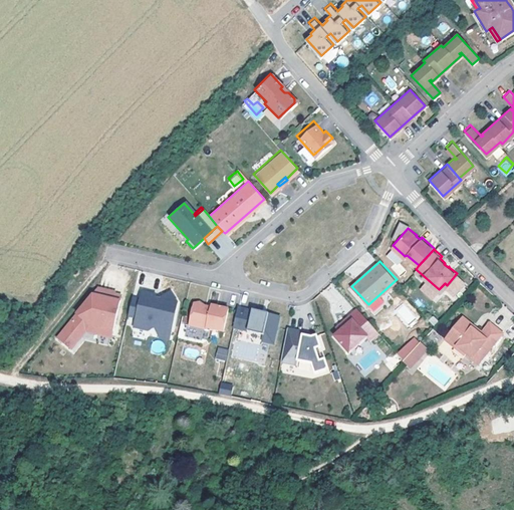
[(95,288),(55,339),(69,350),(83,332),(88,326),(110,330),(117,301),(110,299),(111,294),(112,292),(95,288)]
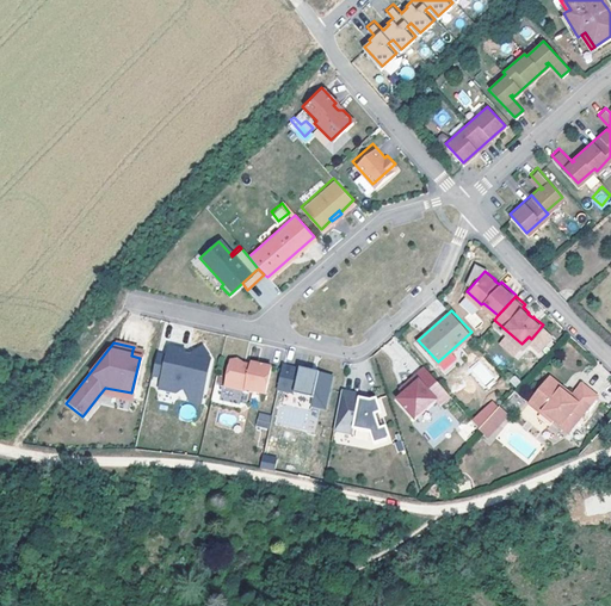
[(159,378),(156,388),(174,391),(181,388),(199,391),(204,369),(207,370),(209,359),(199,346),(189,353),(187,354),(181,353),(183,350),(165,346),(164,356),(159,378)]
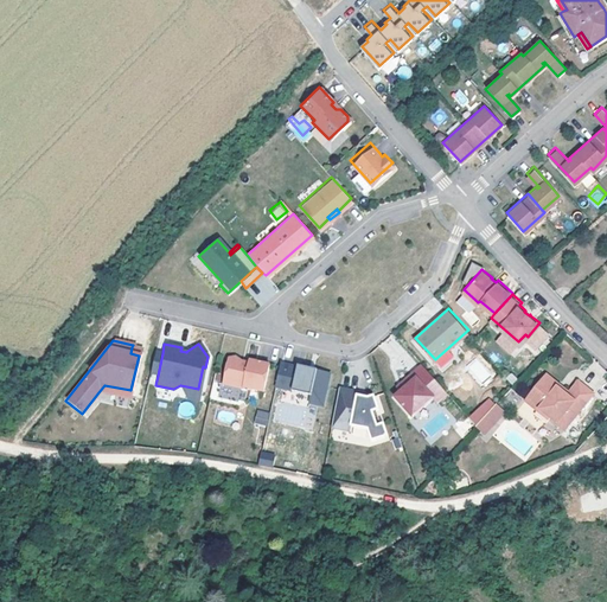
[(163,353),(153,352),(148,373),(158,376),(163,353)]
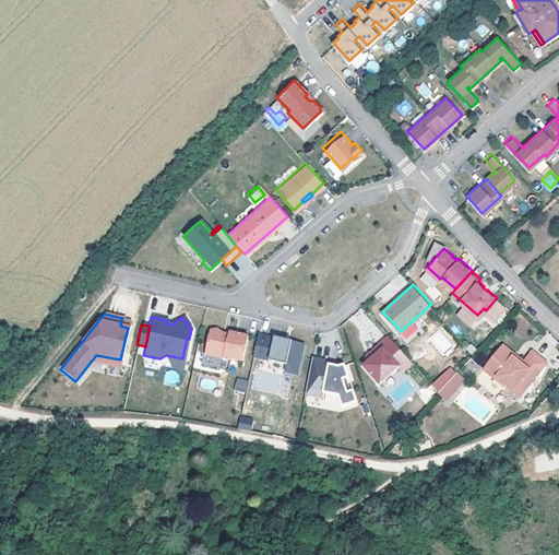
[(428,333),(440,351),(453,342),(441,325),(428,333)]
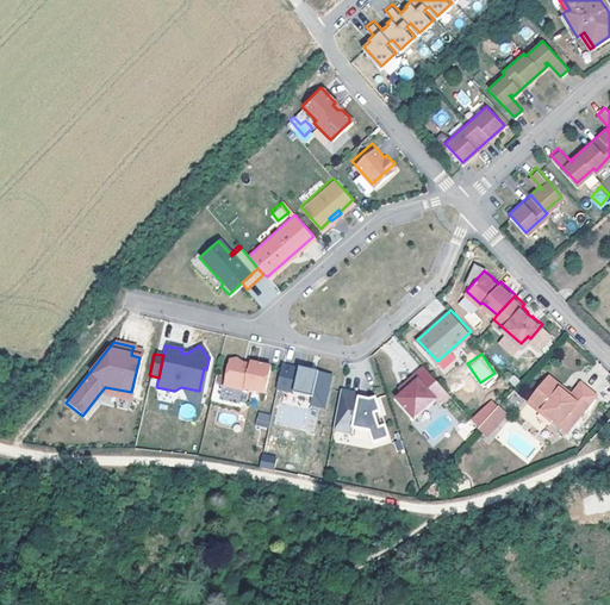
[(235,359),(228,360),(223,385),(244,390),(244,388),(265,392),(271,366),(249,361),(249,365),(242,363),(235,359)]
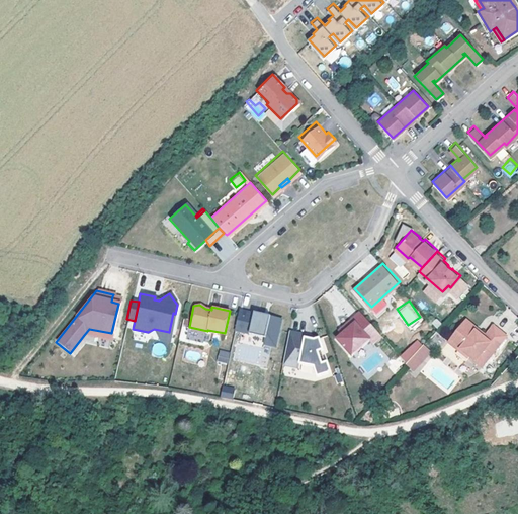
[(269,316),(239,309),(234,332),(249,335),(249,333),(262,336),(264,338),(263,344),(275,347),(281,316),(269,314),(269,316)]
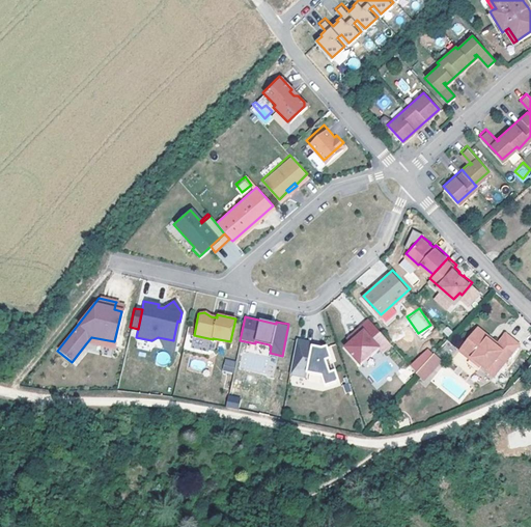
[(351,339),(345,344),(361,361),(379,344),(383,349),(391,340),(369,316),(360,324),(363,328),(351,339)]
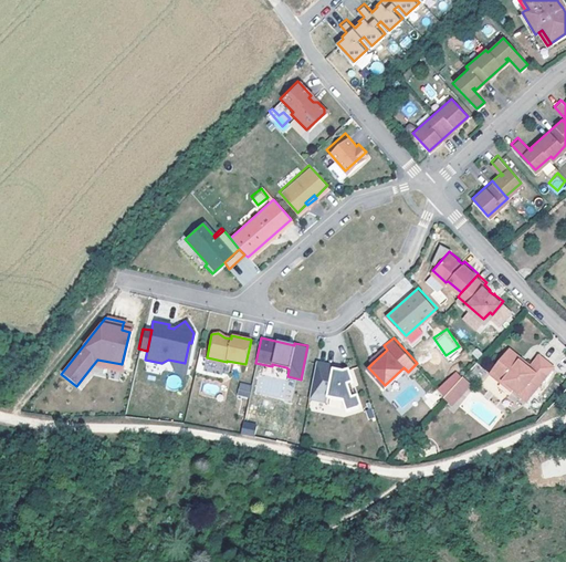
[(511,339),(509,341),(530,358),(532,355),(511,339)]
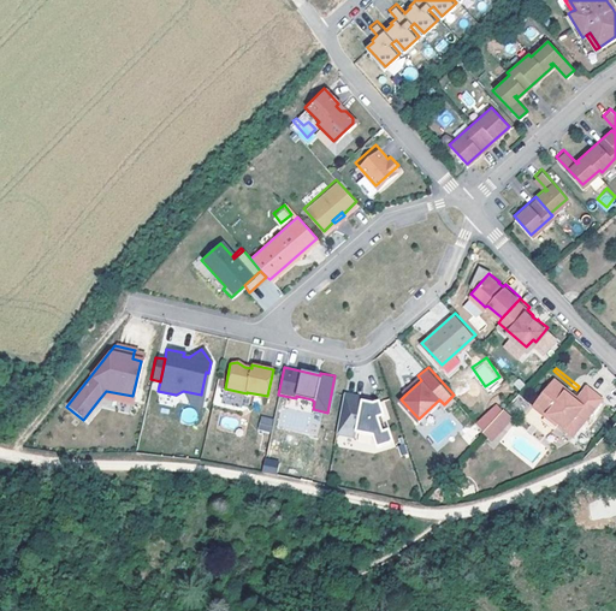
[(554,371),(534,395),(558,414),(560,411),(575,423),(604,387),(588,375),(579,386),(576,390),(554,371)]
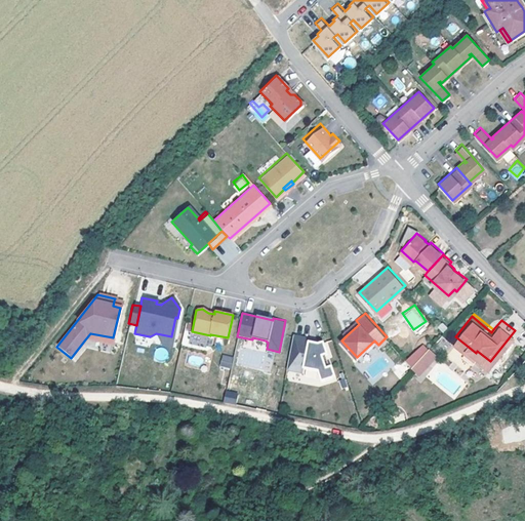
[(344,331),(347,335),(359,324),(356,320),(344,331)]
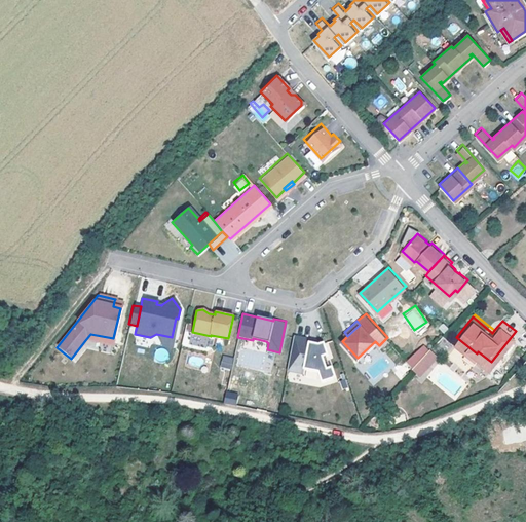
[(446,329),(430,345),(436,350),(444,341),(449,345),(456,337),(446,329)]
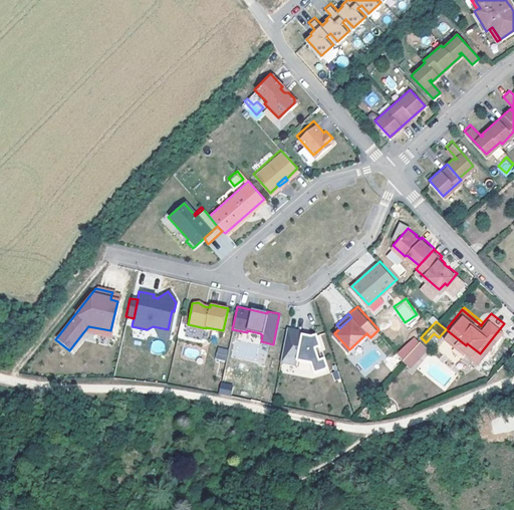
[(110,330),(88,326),(83,332),(109,338),(110,330)]
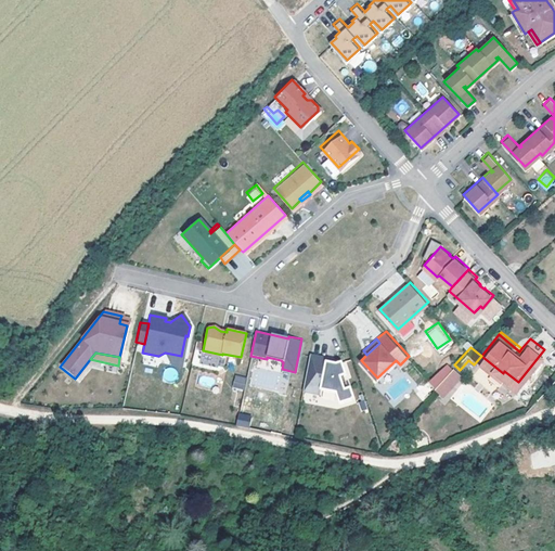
[(181,356),(165,353),(171,364),(179,367),(181,356)]
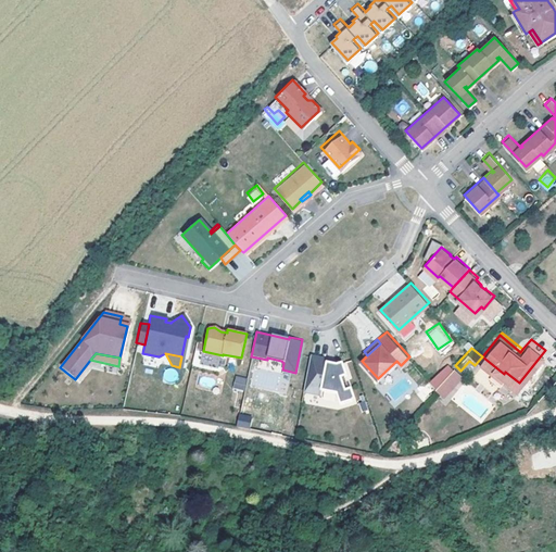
[(328,356),(311,353),(304,389),(321,392),(323,388),(338,390),(340,401),(350,399),(343,374),(346,373),(343,360),(337,361),(328,360),(328,356)]
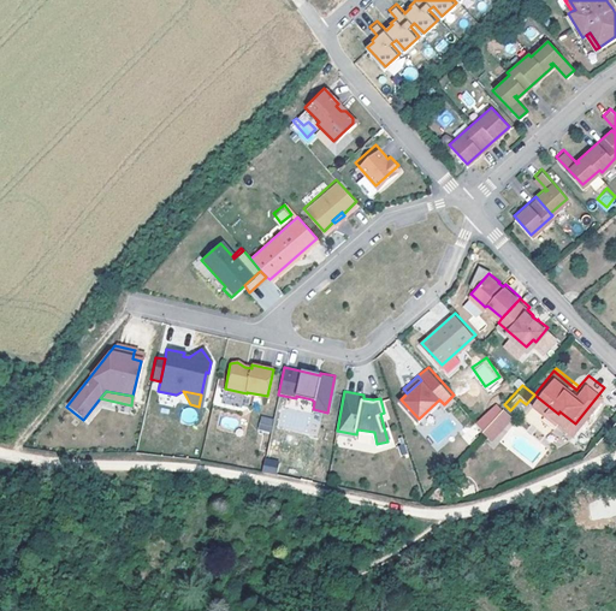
[(497,399),(486,409),(493,415),(503,405),(497,399)]
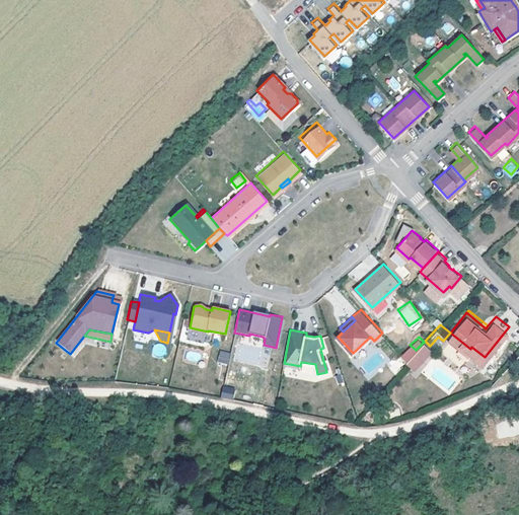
[(152,350),(163,354),(167,343),(155,339),(152,350)]
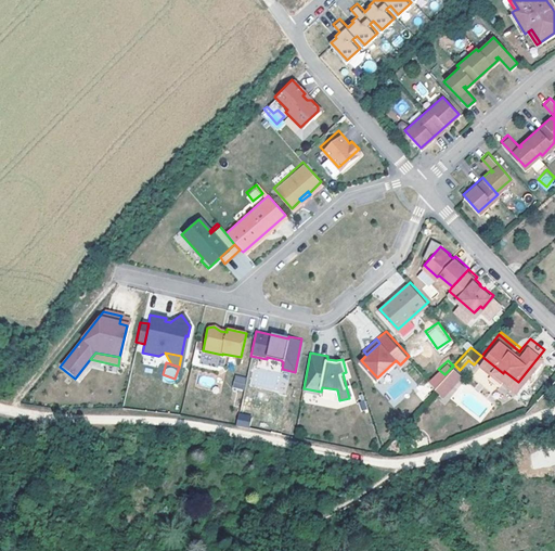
[(444,374),(442,376),(450,384),(462,372),(460,370),(454,364),(453,366),(444,374)]
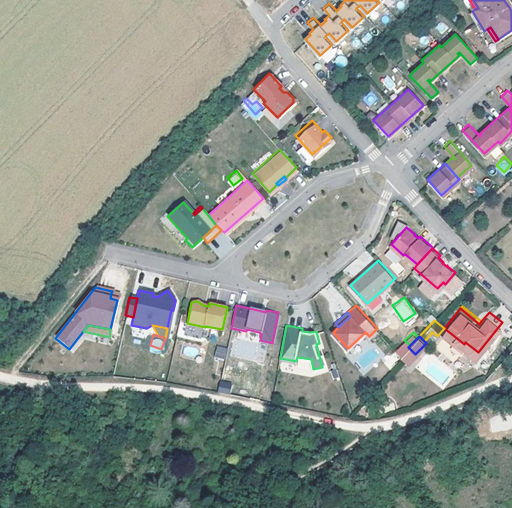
[(261,347),(254,347),(255,339),(243,338),(242,351),(256,352),(256,355),(260,355),(261,347)]
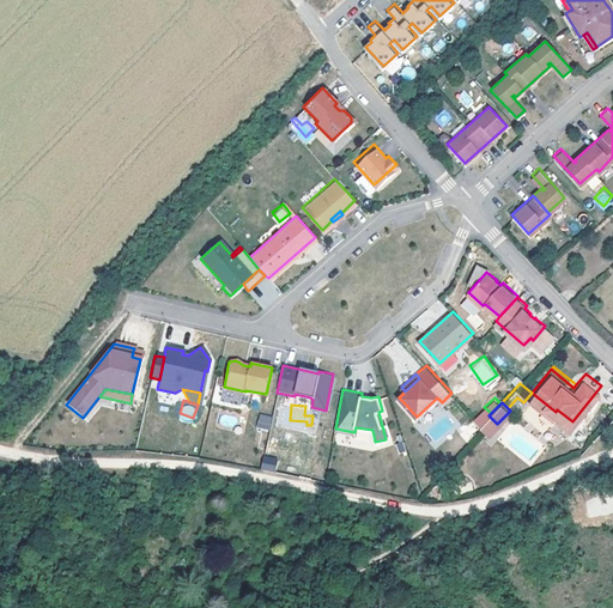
[(473,415),(480,424),(489,415),(491,413),(484,407),(473,415)]
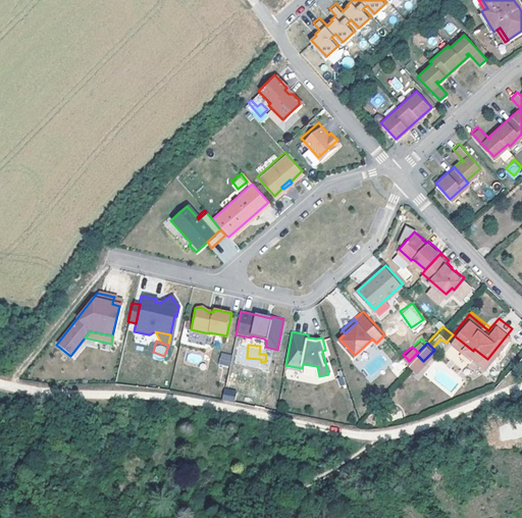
[(230,355),(221,353),(219,363),(228,365),(230,355)]
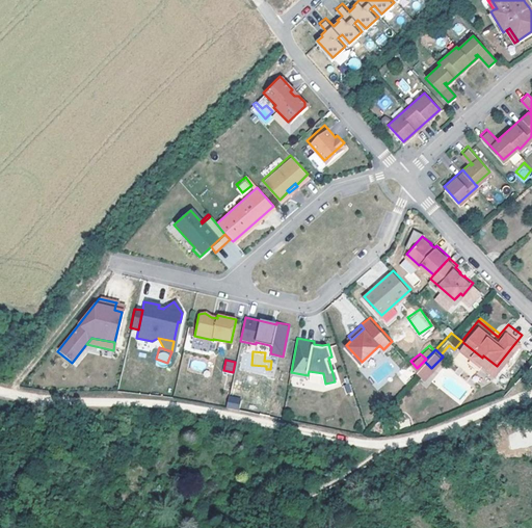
[(417,368),(417,369),(424,376),(431,368),(424,361),(417,368)]
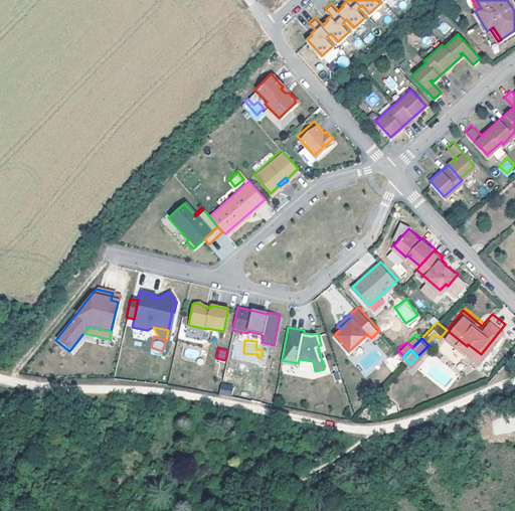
[(221,385),(218,394),(230,396),(232,387),(221,385)]
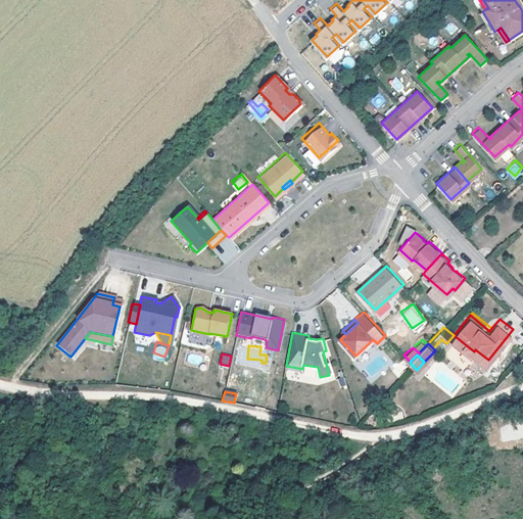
All buildings are outlined.
